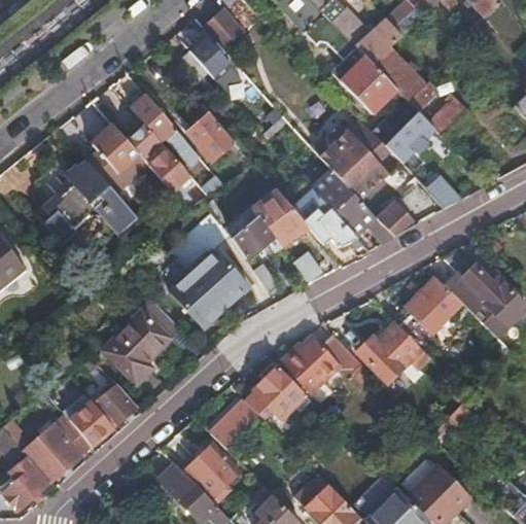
[(324,12),(313,0),(276,0),(305,31),(324,12)]
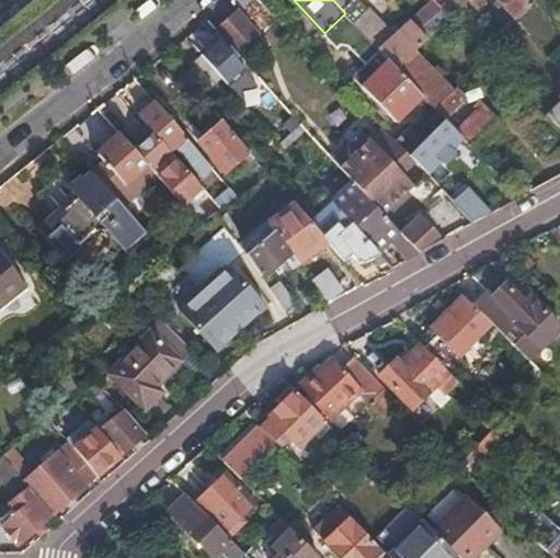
[(333,0),(345,13),(381,49),(396,65),(414,48),(467,0),(450,0),(445,6),(421,26),(413,18),(397,34),(368,6),(363,11),(352,0),(333,0)]
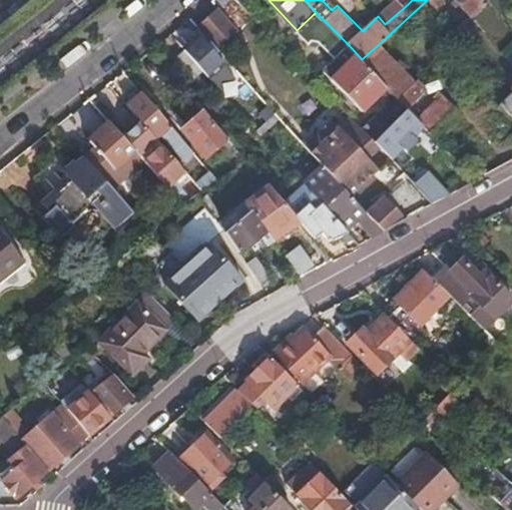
[(394,0),(388,6),(378,16),(385,24),(407,5),(402,0),(394,0)]
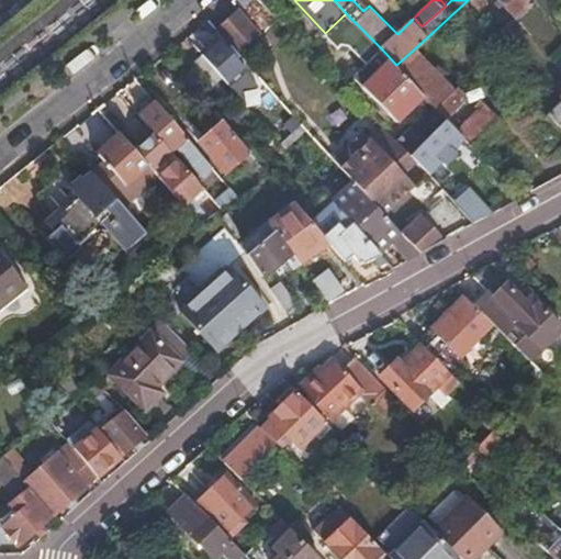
[(470,0),(480,10),(489,2),(486,0),(470,0)]
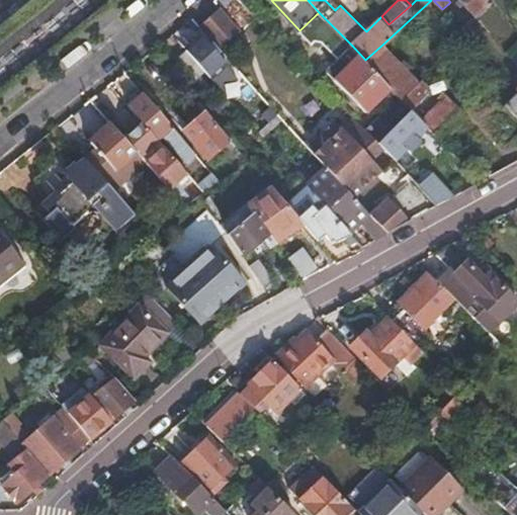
[(494,1),(493,0),(466,0),(480,14),(494,1)]
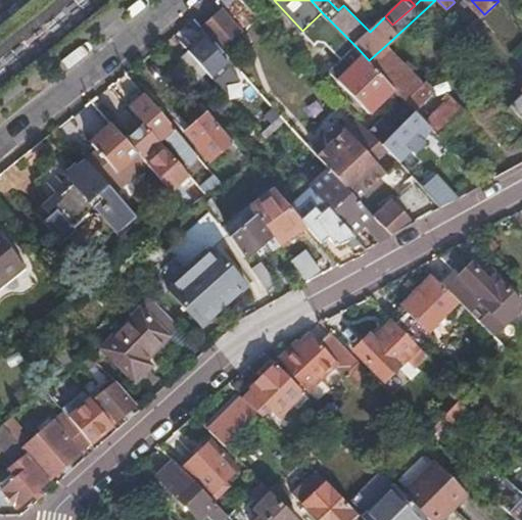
[(220,6),(199,25),(220,48),(240,30),(220,6)]
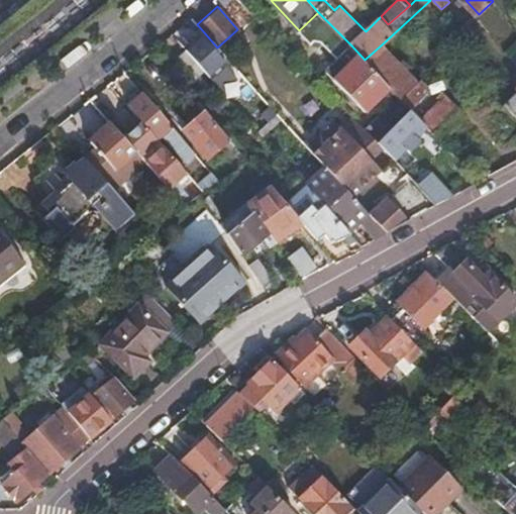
[(466,21),(458,27),(475,44),(482,38),(466,21)]
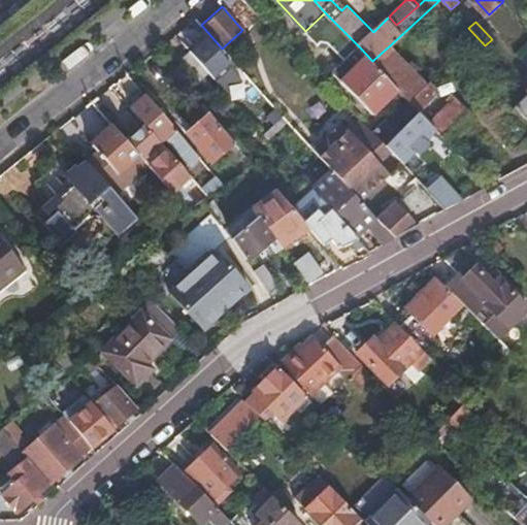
[(202,36),(188,47),(206,69),(212,75),(227,63),(202,36)]
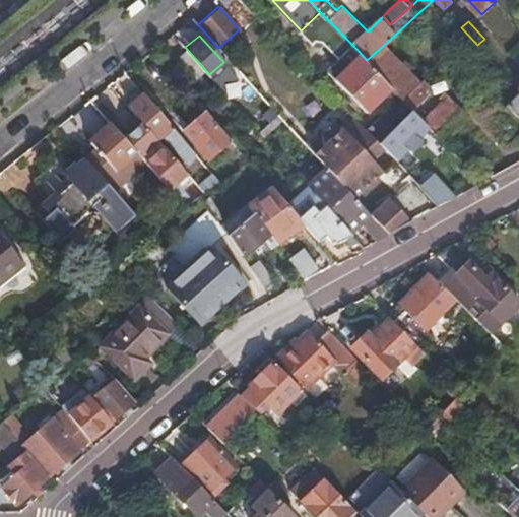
[(393,87),(413,109),(432,127),(434,125),(445,136),(467,115),(456,104),(452,107),(444,100),(428,115),(418,105),(433,90),(422,79),(419,81),(384,45),(367,60),(393,87)]
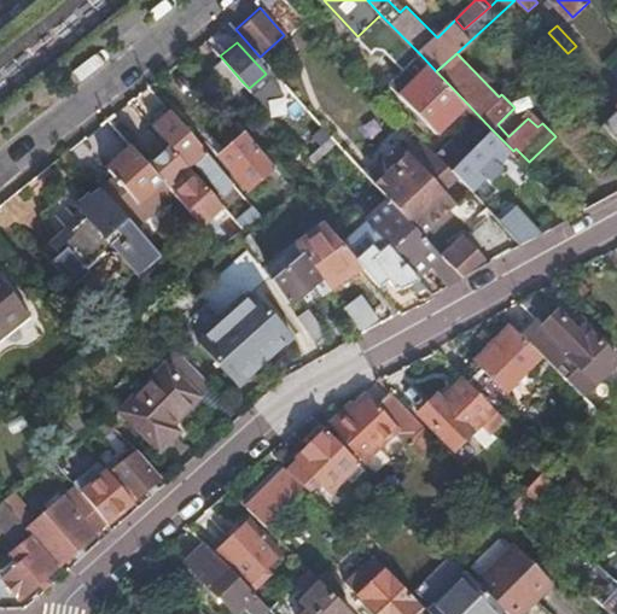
[(438,132),(467,104),(436,71),(420,54),(390,83),(438,132)]
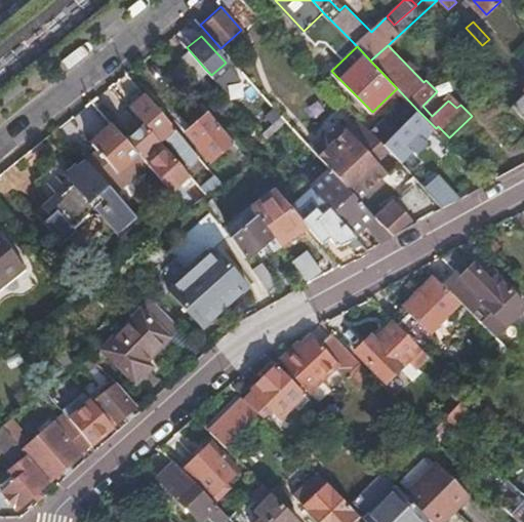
[(205,69),(187,47),(176,57),(195,79),(205,69)]
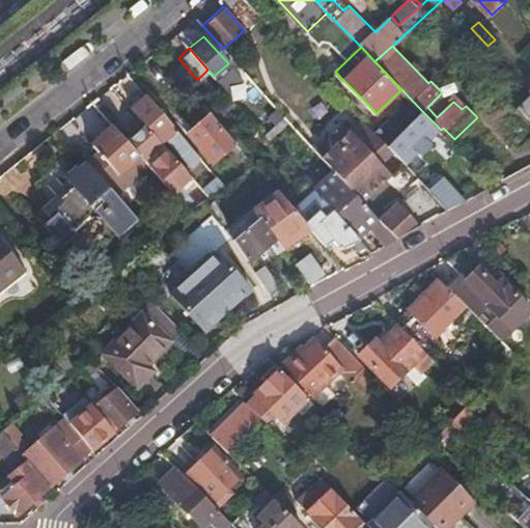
[(529,93),(519,106),(529,117),(529,93)]
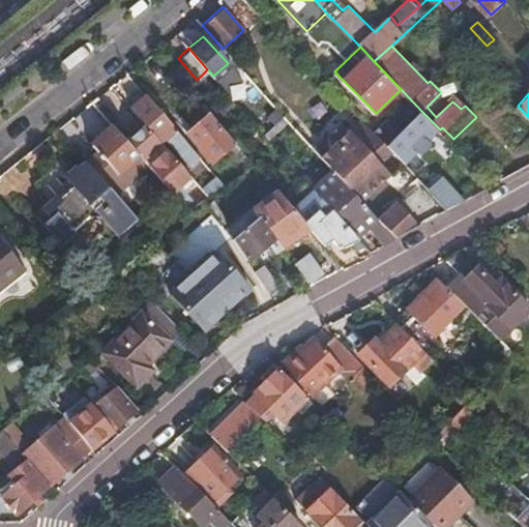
[(202,157),(148,94),(133,108),(146,124),(163,141),(167,138),(182,155),(186,151),(197,163),(202,157)]
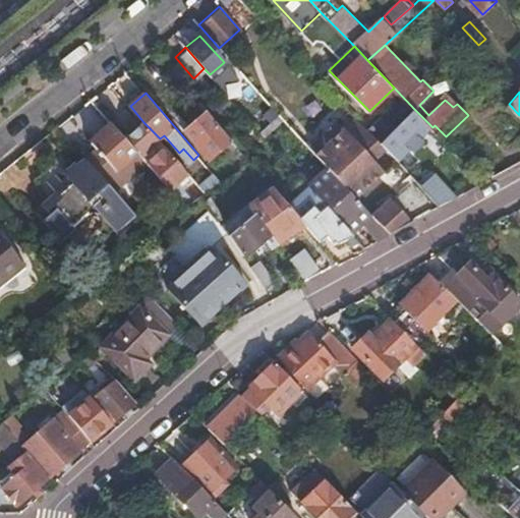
[(402,112),(386,97),(369,115),(385,130),(402,112)]
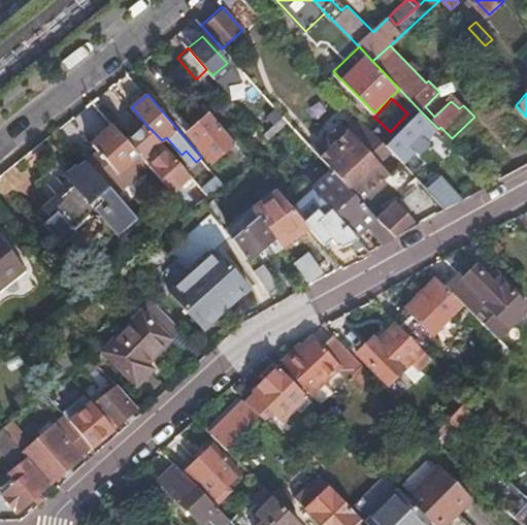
[(264,115),(255,123),(267,137),(287,120),(273,106),(264,115)]
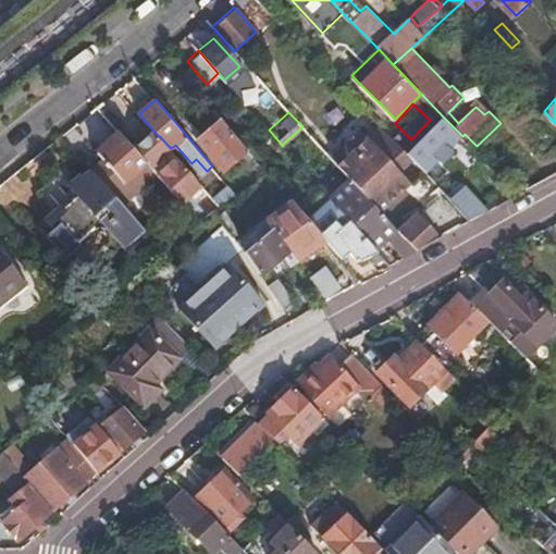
[(248,148),(220,115),(196,137),(223,170),(248,148)]
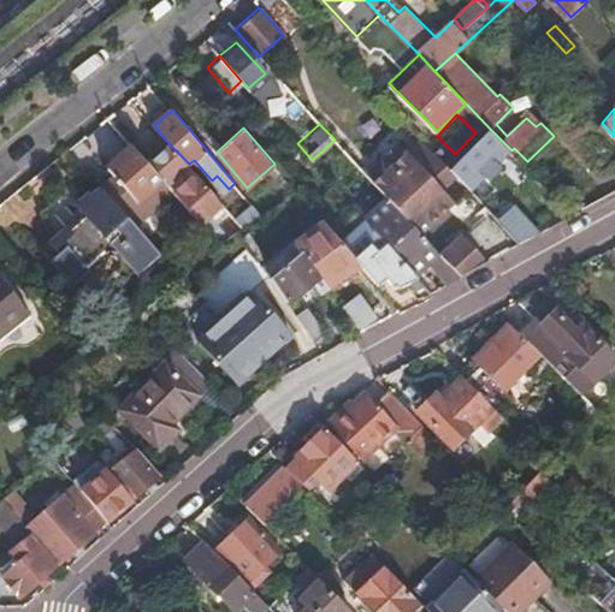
[(490,129),(450,167),(455,173),(482,201),(489,194),(478,183),(512,150),(490,129)]
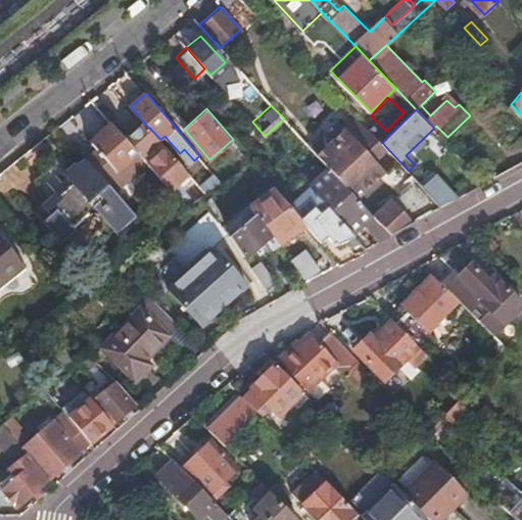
[(126,138),(112,123),(92,141),(98,148),(86,159),(115,191),(147,162),(126,138)]
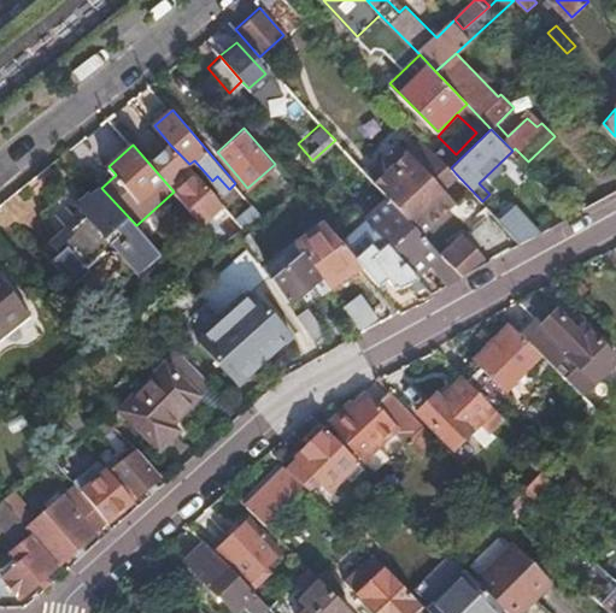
[(189,164),(170,145),(148,163),(174,192),(216,239),(224,230),(217,222),(222,217),(216,210),(223,202),(195,171),(189,164)]
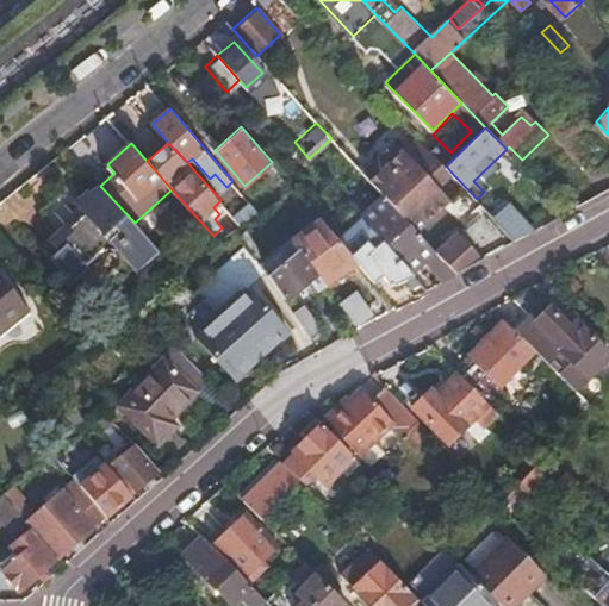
[(446,166),(423,143),(410,155),(402,149),(370,179),(383,193),(389,199),(417,229),(448,199),(436,186),(451,172),(446,166)]
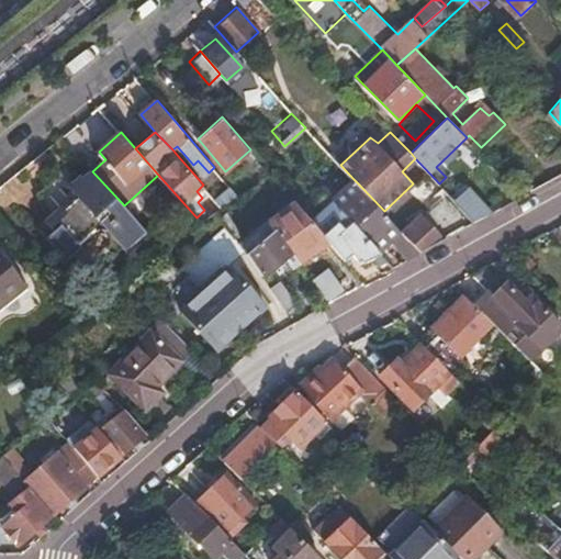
[(92,171),(89,168),(69,188),(77,197),(64,209),(60,204),(45,220),(54,230),(46,237),(66,258),(79,247),(76,245),(94,228),(97,232),(100,228),(103,232),(107,228),(126,248),(146,230),(124,205),(92,171)]
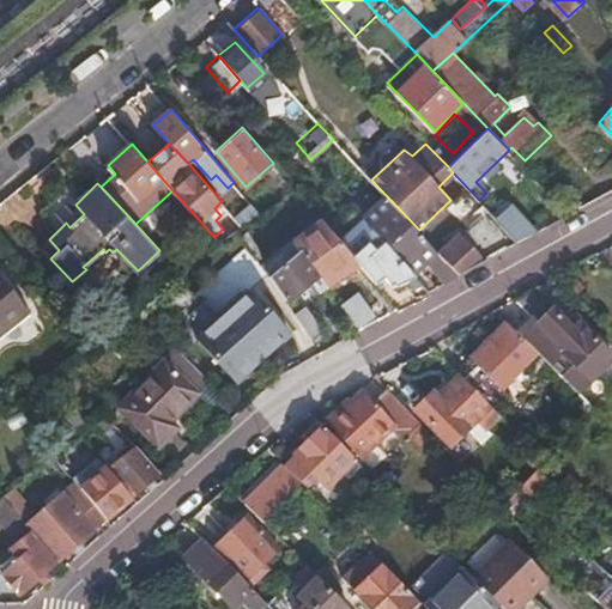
[(361,214),(363,217),(412,272),(426,260),(438,249),(419,230),(391,200),(385,194),(370,206),(361,214)]
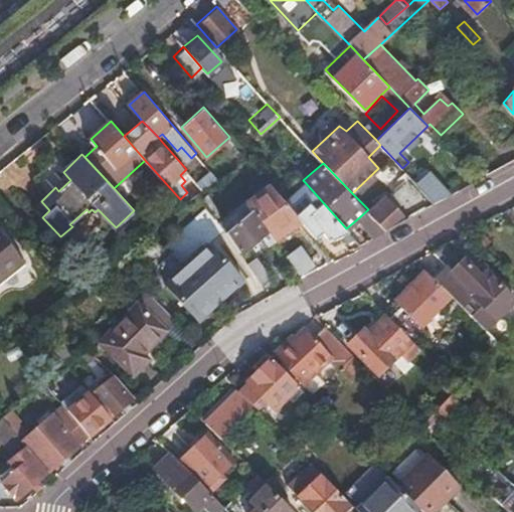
[(218,179),(209,167),(204,171),(195,179),(204,188),(208,186),(218,179)]
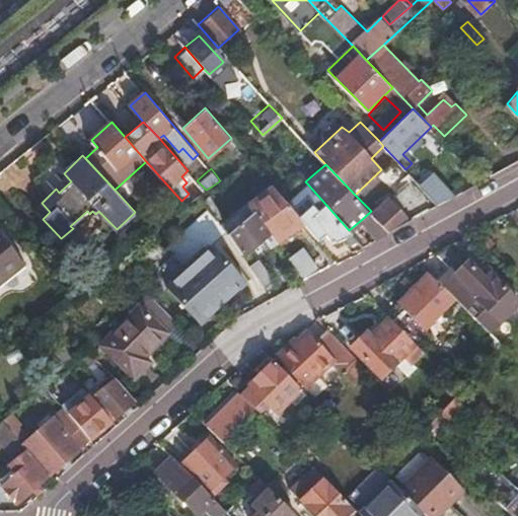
[(413,177),(371,211),(389,231),(412,218),(438,204),(413,177)]
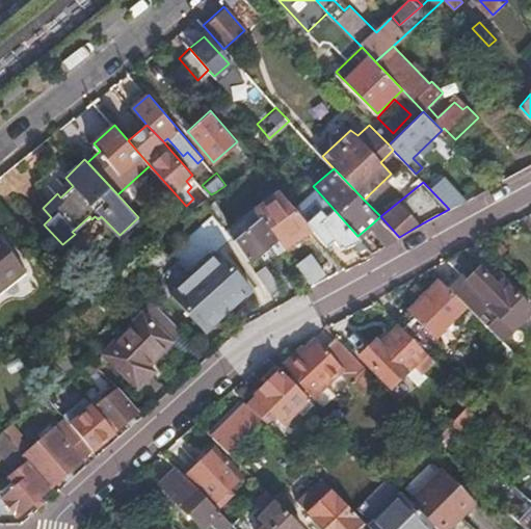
[(293,207),(312,228),(313,229),(325,243),(333,237),(343,248),(361,240),(357,236),(315,188),(293,207)]
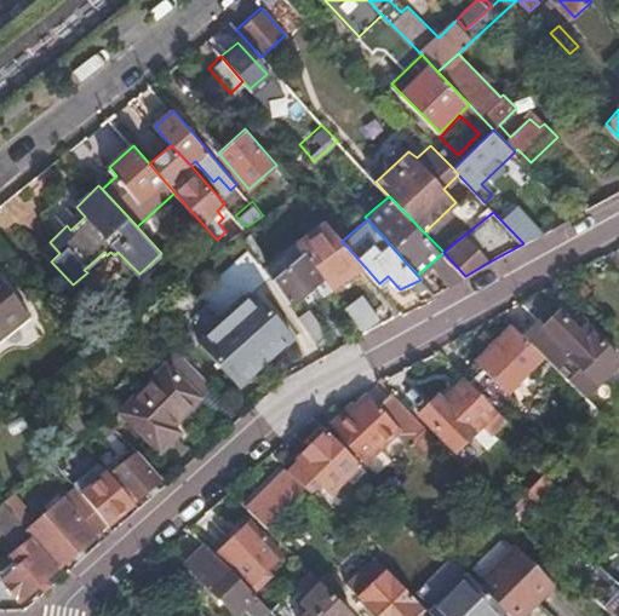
[(342,241),(326,222),(275,259),(267,246),(257,252),(274,278),(305,255),(331,289),(364,265),(342,241)]
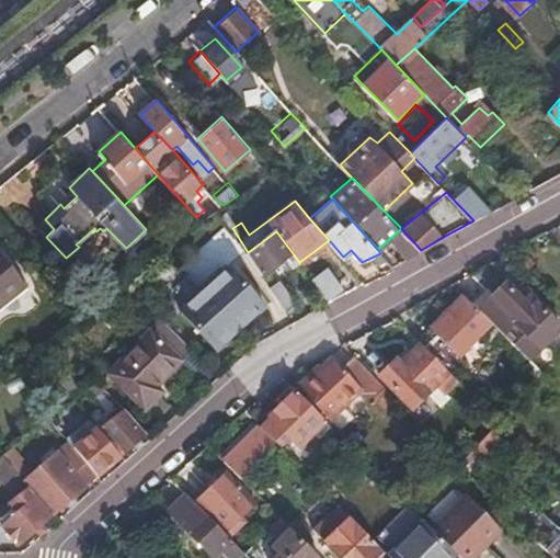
[(241,223),(227,203),(223,205),(218,207),(232,228),(241,223)]
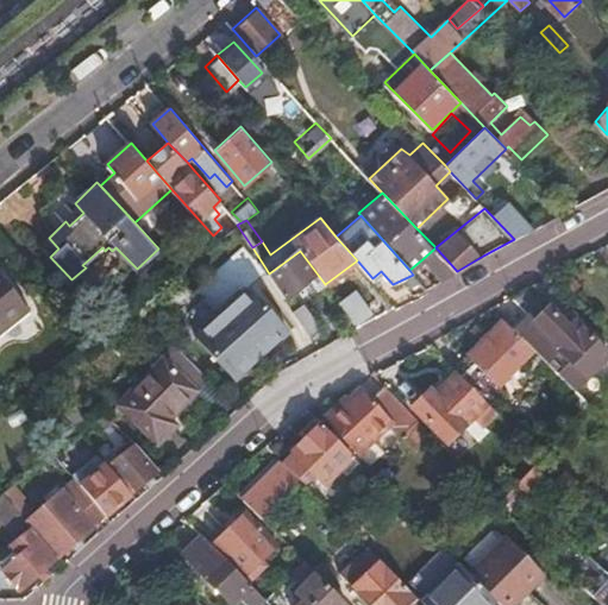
[(436,247),(424,258),(444,278),(457,271),(436,247)]
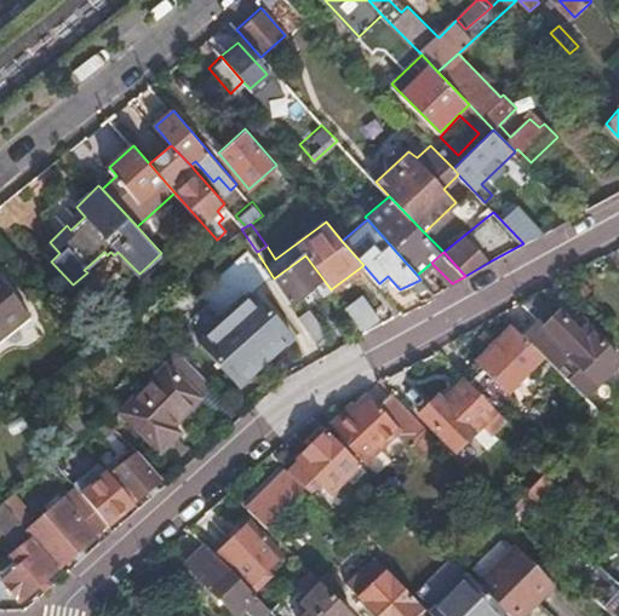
[(325,294),(331,289),(305,255),(274,278),(288,300),(315,281),(325,294)]
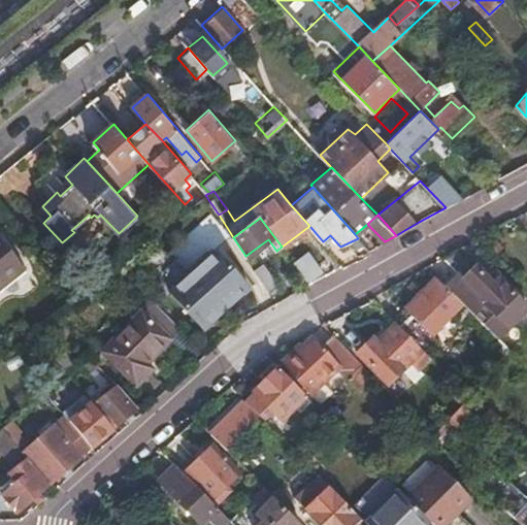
[(0,288),(26,267),(0,235),(0,288)]
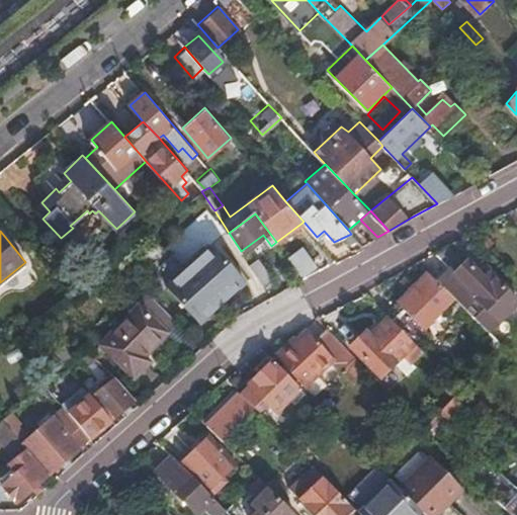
[(471,261),(451,242),(441,248),(434,252),(448,266),(435,278),(436,280),(451,295),(452,296),(458,302),(463,296),(458,292),(466,284),(477,294),(464,308),(475,318),(507,285),(477,256),(471,261)]
